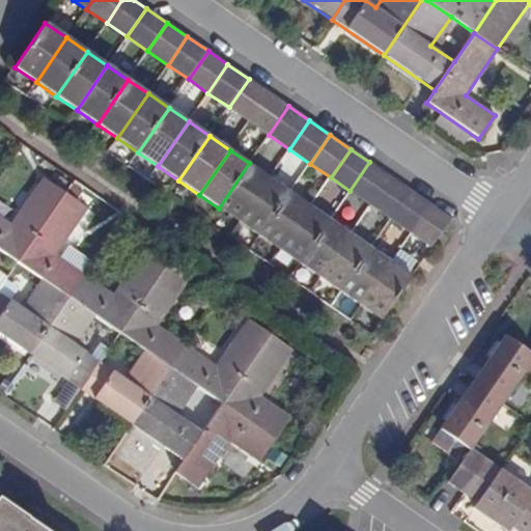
[(350,191),(370,204),(390,176),(369,162),(350,191)]
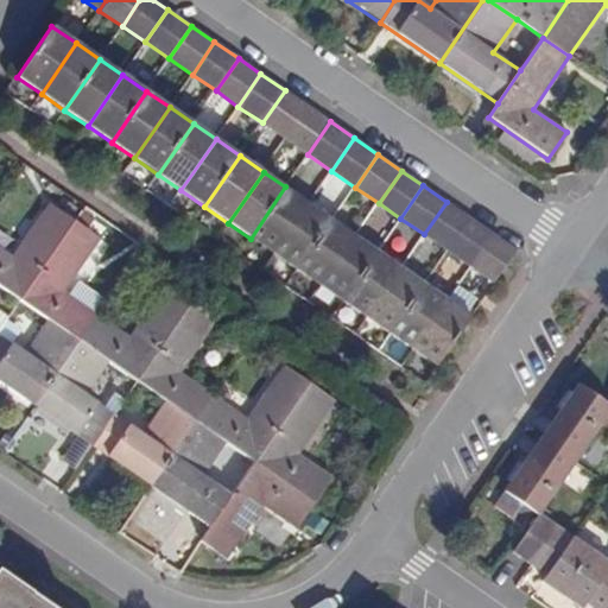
[(251,239),(273,254),(309,203),(285,187),(251,239)]
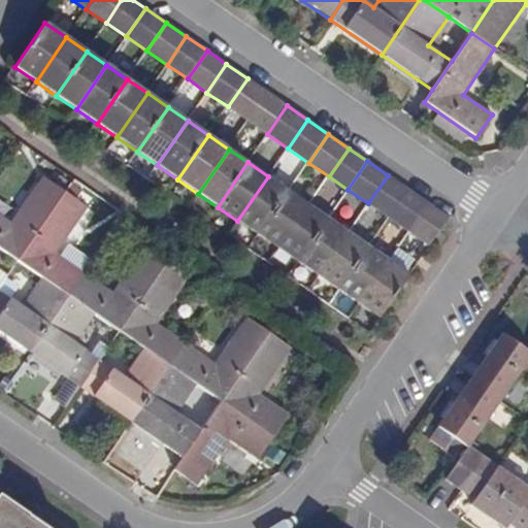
[(368,203),(389,218),(408,189),(388,175),(368,203)]
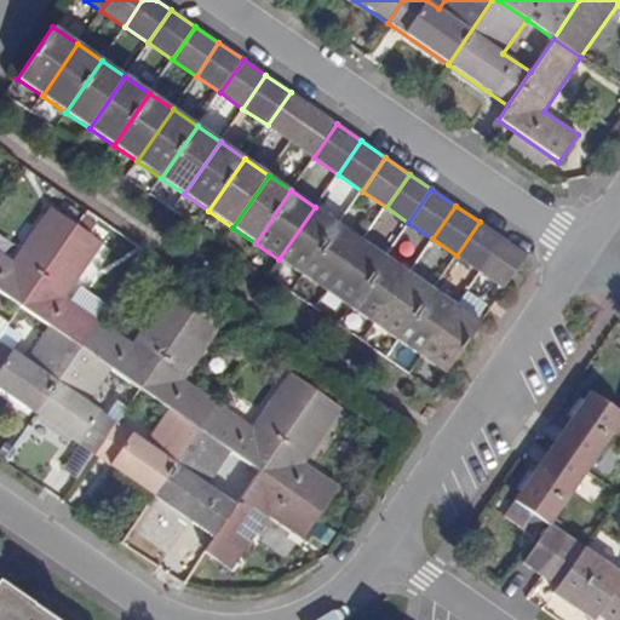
[(12,259),(0,251),(0,292),(3,293),(21,306),(76,225),(49,207),(12,259)]
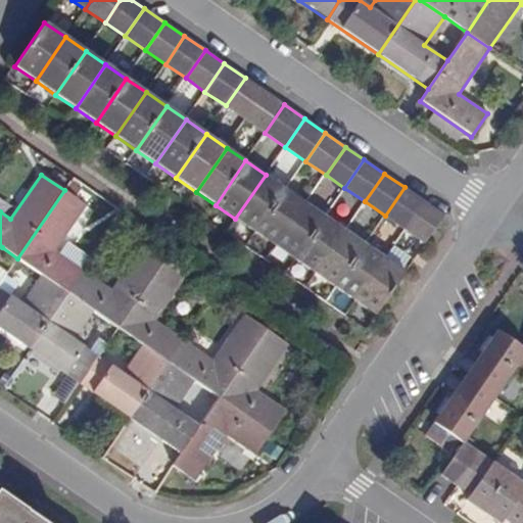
[(235,219),(256,234),(287,189),(266,175),(235,219)]
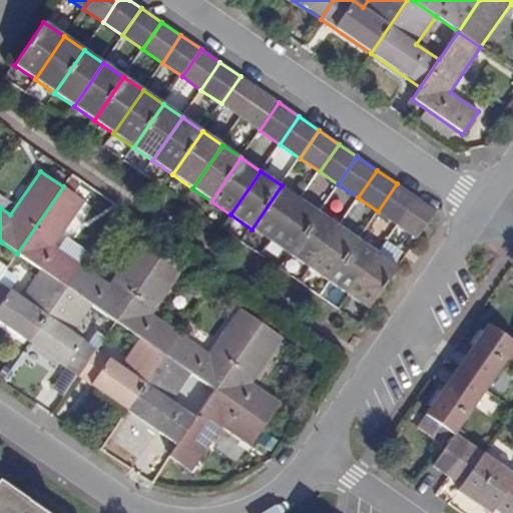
[(378,211),(397,225),(416,197),(397,183),(378,211)]
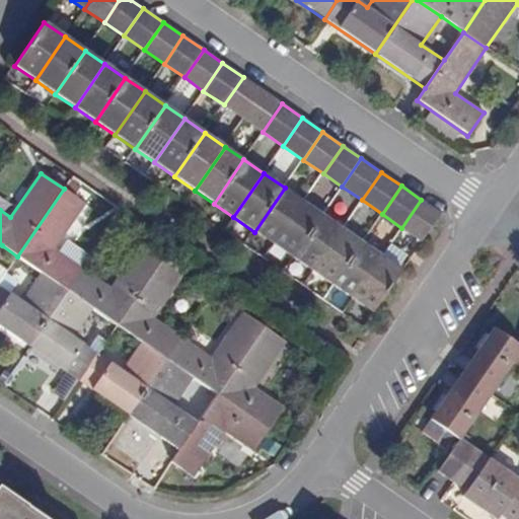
[(254,232),(274,245),(304,201),(285,188),(254,232)]
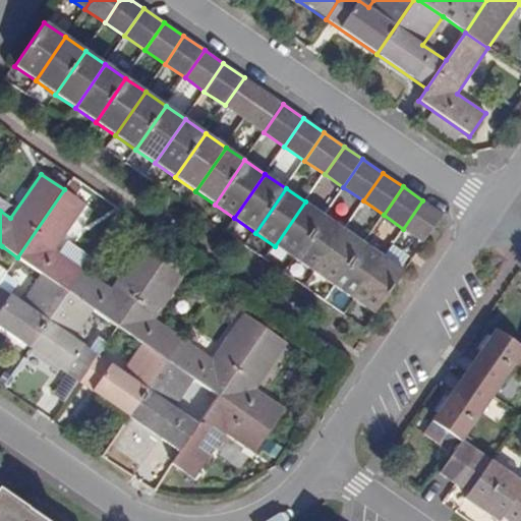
[(87,205),(64,189),(17,257),(40,273),(67,292),(83,269),(54,249),(87,205)]
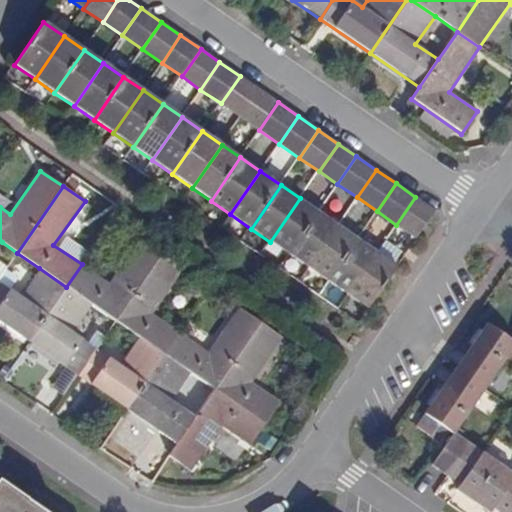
[(396,225),(415,238),(434,210),(415,197),(396,225)]
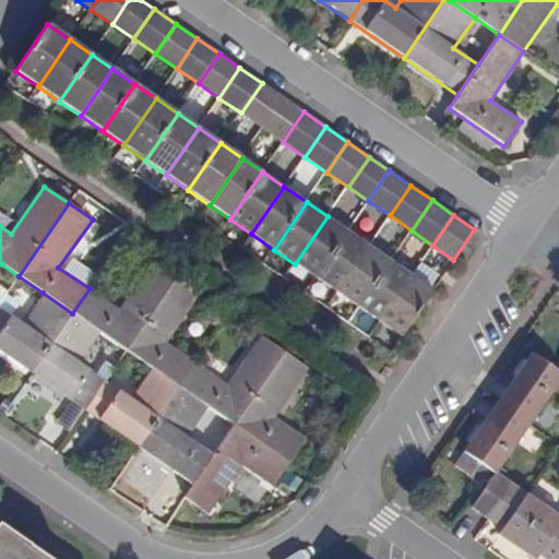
[(295,264),(316,278),(348,230),(328,216),(295,264)]
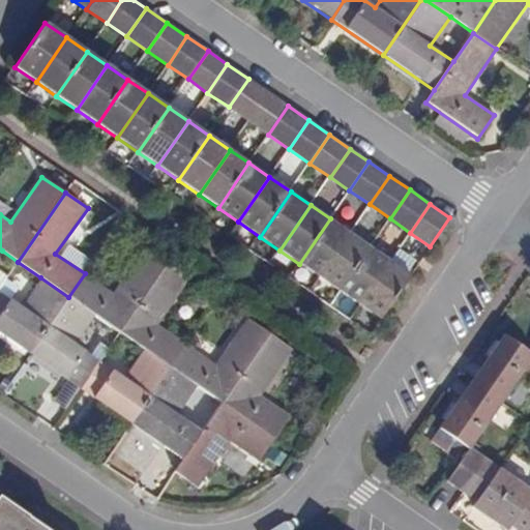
[(299,264),(319,277),(350,232),(330,218),(299,264)]
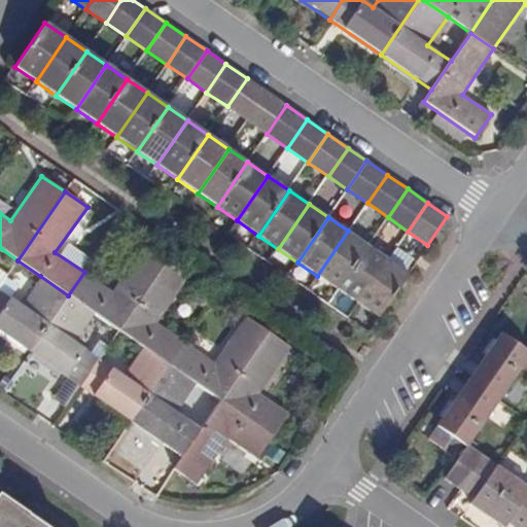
[(317,276),(338,290),(369,245),(348,231),(317,276)]
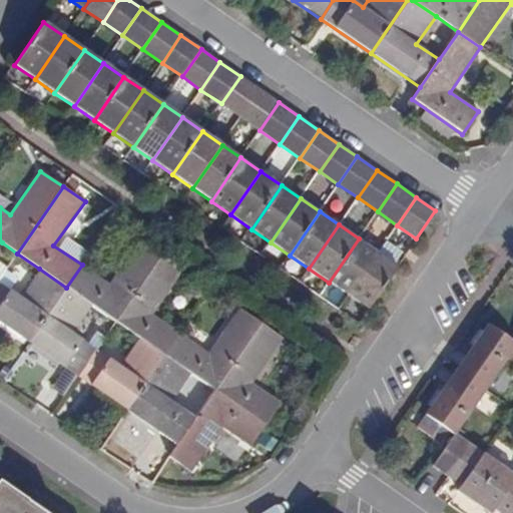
[(329,283),(348,297),(378,252),(359,238),(329,283)]
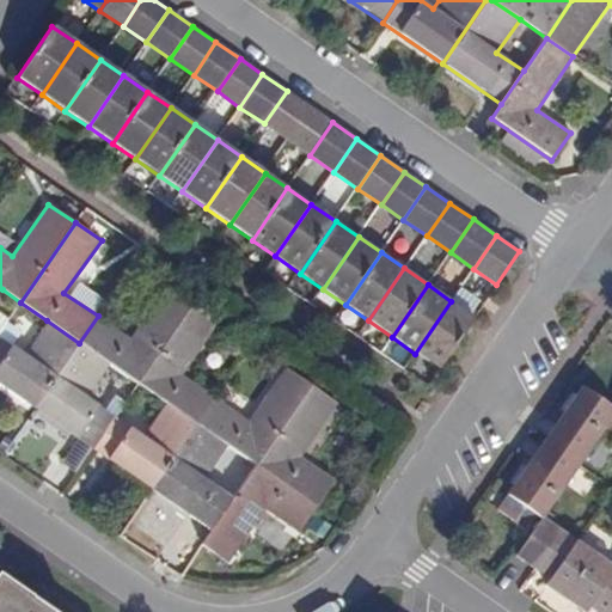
[(130,337),(98,316),(79,343),(111,365),(140,385),(194,305),(166,286),(130,337)]
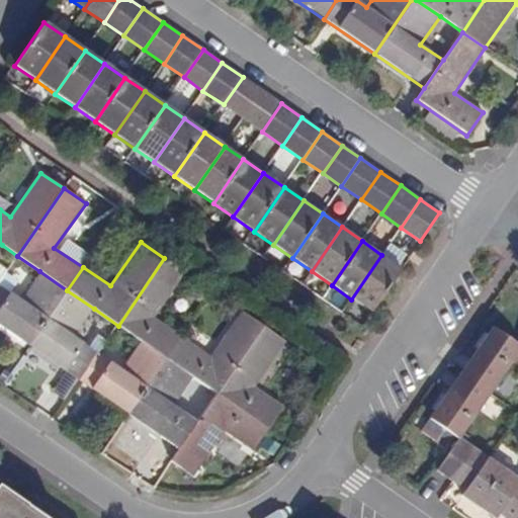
[(351,299),(371,313),(402,268),(381,255),(351,299)]
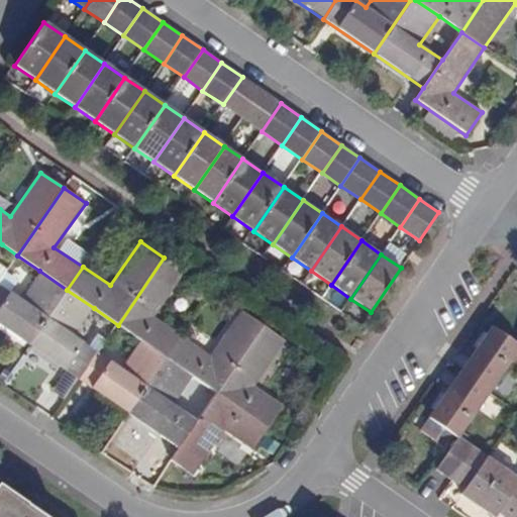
[(185,272),(164,257),(118,325),(139,339),(168,358),(183,336),(154,316),(185,272)]
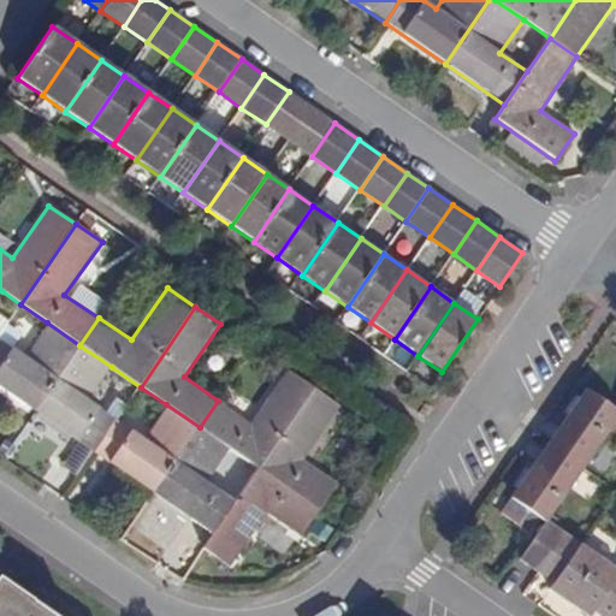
[(24,356),(0,338),(0,390),(34,414),(80,345),(47,323),(24,356)]
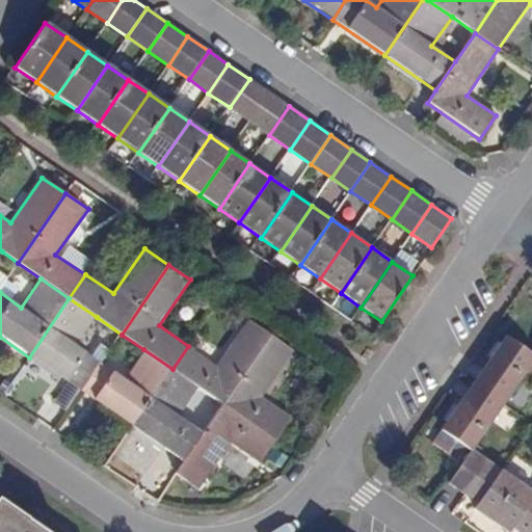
[(76,346),(97,317),(69,298),(29,357),(81,393),(103,362),(76,346)]
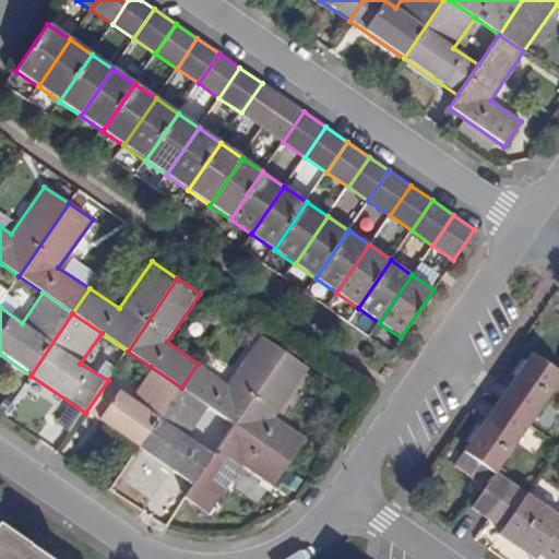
[(260,335),(234,372),(209,355),(205,359),(202,356),(198,364),(181,388),(235,425),(285,353),(260,335)]
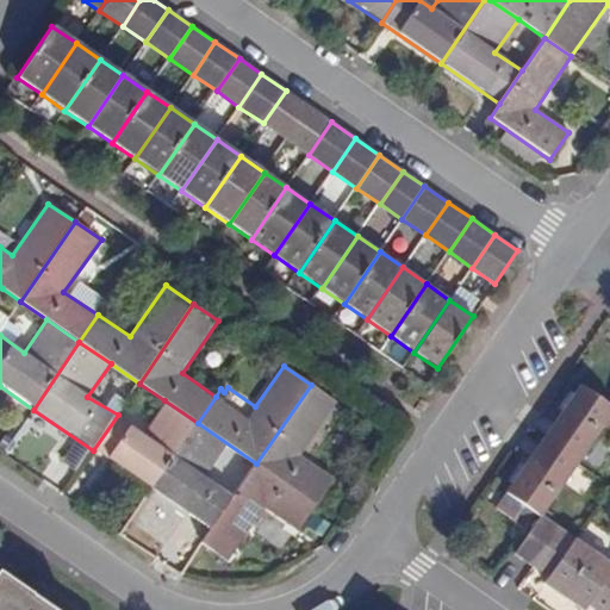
[(336,403),(311,385),(256,464),(316,504),(334,478),(300,455),(336,403)]
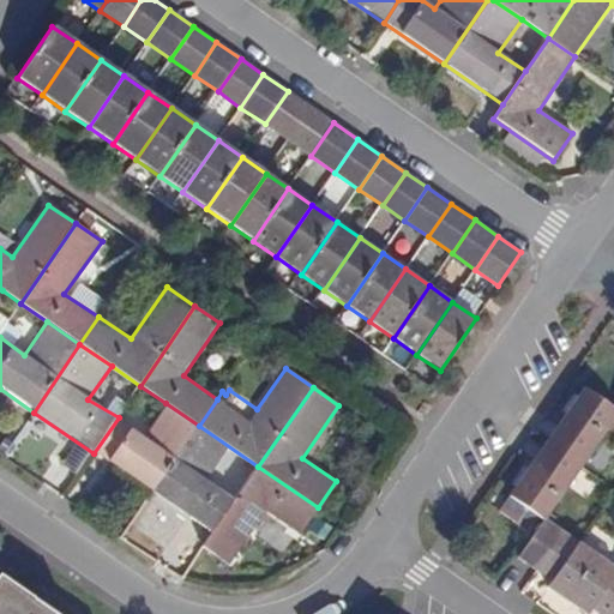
[(613,410),(582,387),(545,443),(581,467),(613,416),(613,410)]
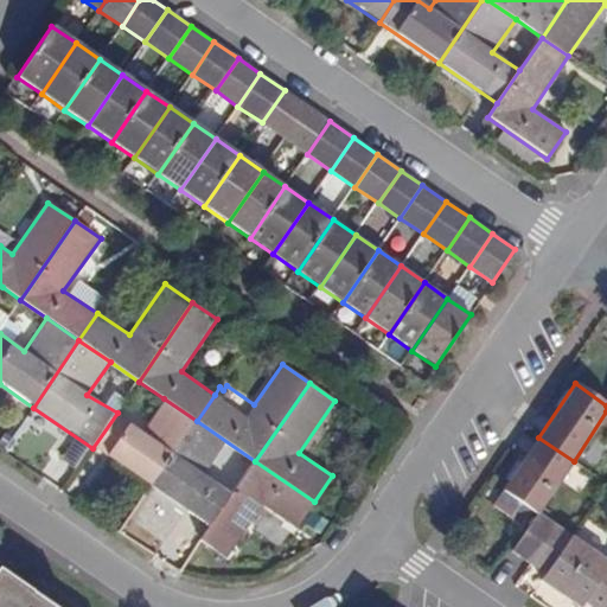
[(142,432),(117,413),(93,448),(151,489),(197,421),(164,398),(142,432)]
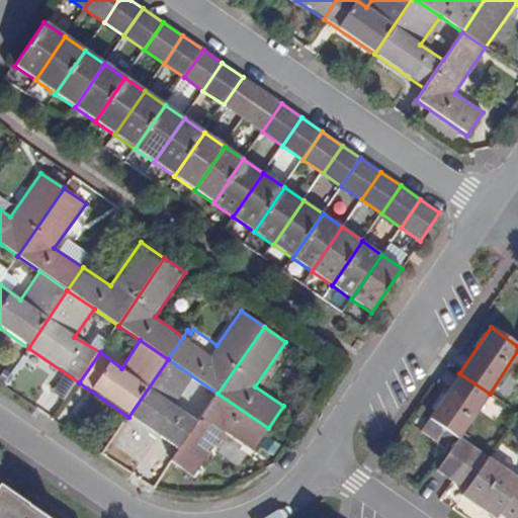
[(128,417),(178,451),(218,394),(168,359),(128,417)]
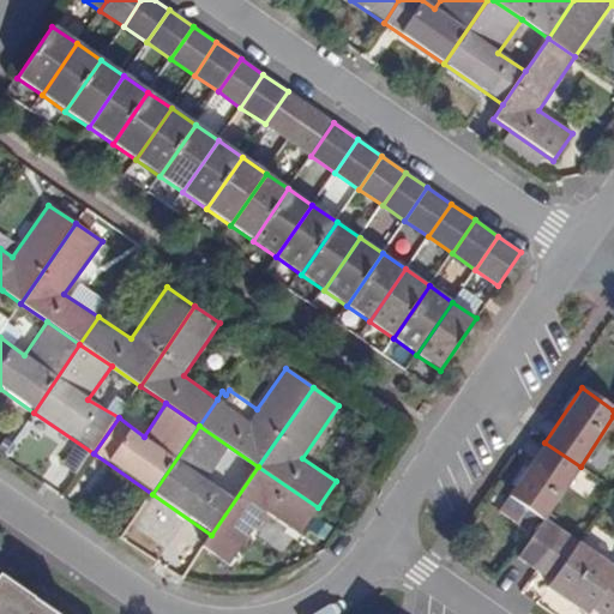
[(509,495),(537,517),(543,521),(581,467),(545,443),(509,495)]
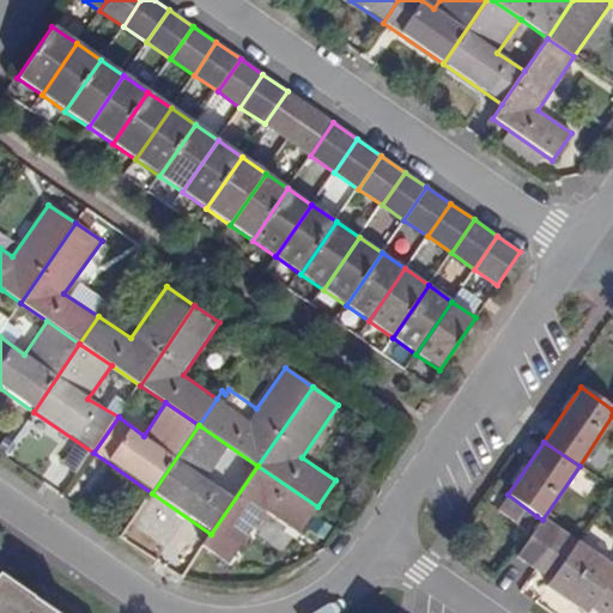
[(298,534),(317,507),(258,466),(211,534),(201,547),(228,565),(265,510),(298,534)]
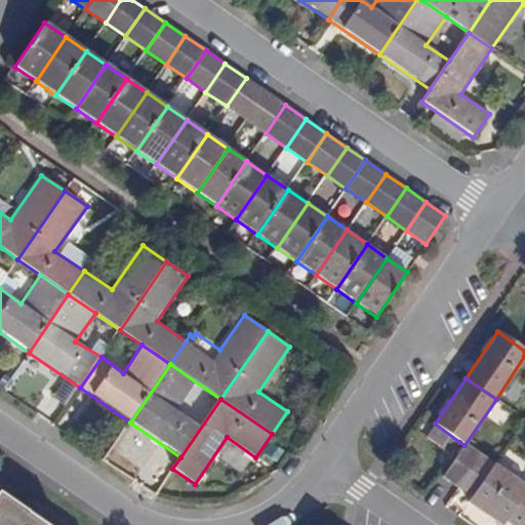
[(459,488),(480,456),(465,445),(443,478),(459,488)]
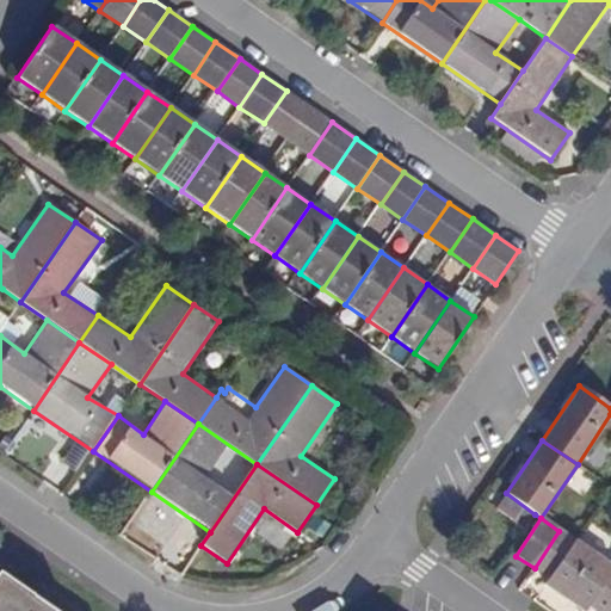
[(610,565),(574,542),(559,531),(535,568),(549,578),(545,584),(584,610),(587,610),(591,608),(597,610),(609,610),(610,608),(610,565)]
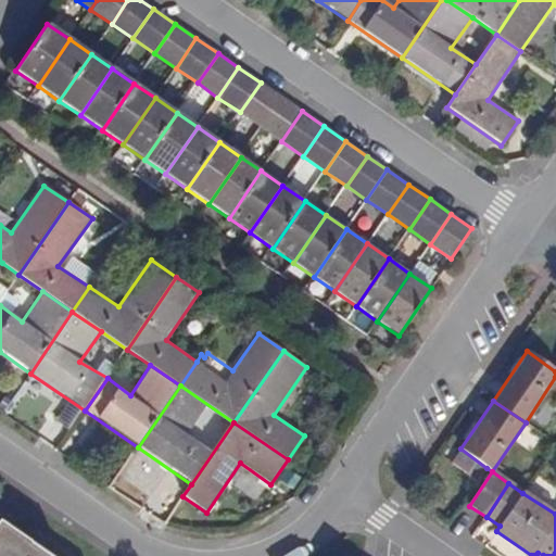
[(0,555),(47,555),(0,523),(0,555)]
